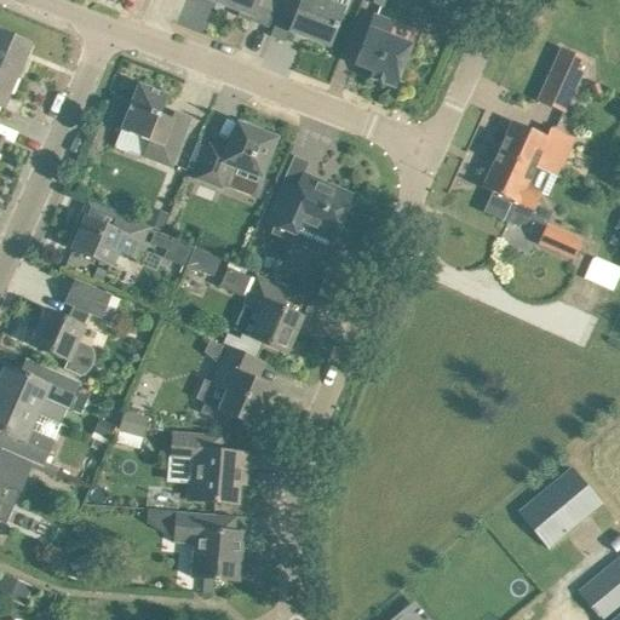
[(275,10),(279,0),(217,0),(216,4),(252,17),(258,3),(275,10)]
